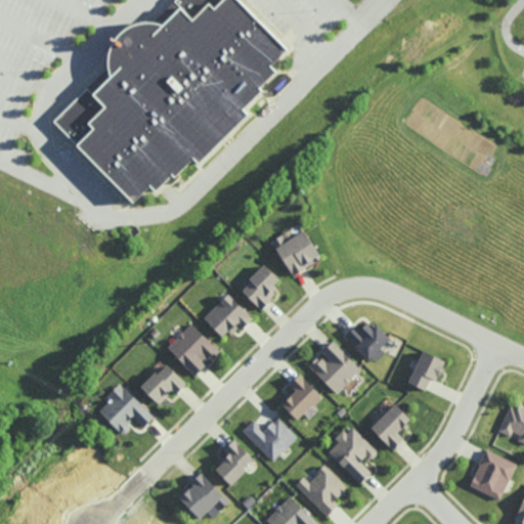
[(108,77),(106,72),(104,61),(106,51),(110,42),(117,34),(125,28),(135,24),(145,24),(156,26),(160,28),(178,9),(173,3),(176,0),(237,0),(288,50),(269,69),(274,74),(258,89),(261,91),(241,111),(246,116),(198,164),(191,159),(178,172),(173,178),(173,177),(171,179),(169,177),(154,192),(147,186),(130,204),(51,122),(85,89),(90,95),(108,77)]
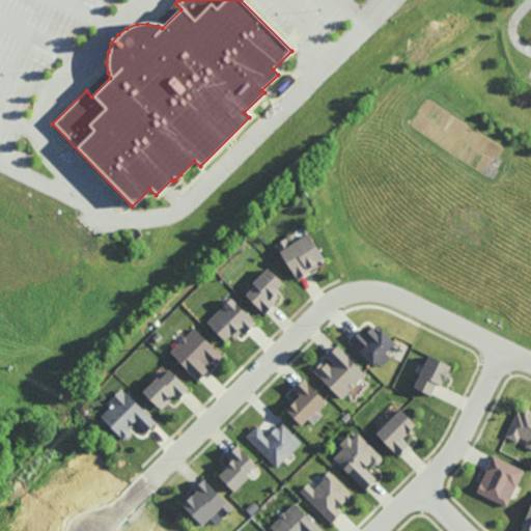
[(297,279),(326,262),(309,233),(299,239),(295,232),(276,244),(297,279)]
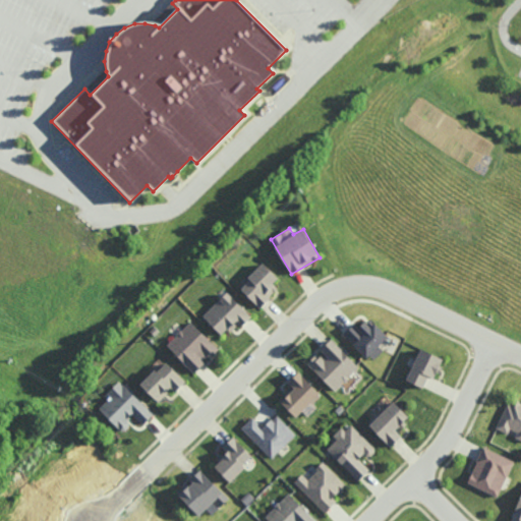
[(239,288),(258,306),(282,281),(263,264),(239,288)]
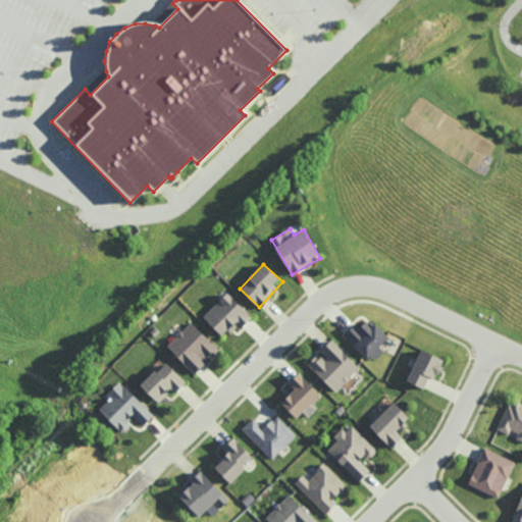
[(250,315),(228,293),(203,316),(224,338),(250,315)]
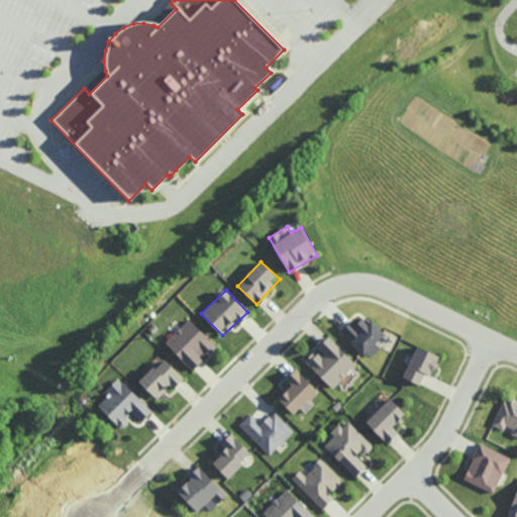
[(380,347),(376,343),(384,336),(365,316),(354,326),(350,322),(341,331),(368,359),(380,347)]
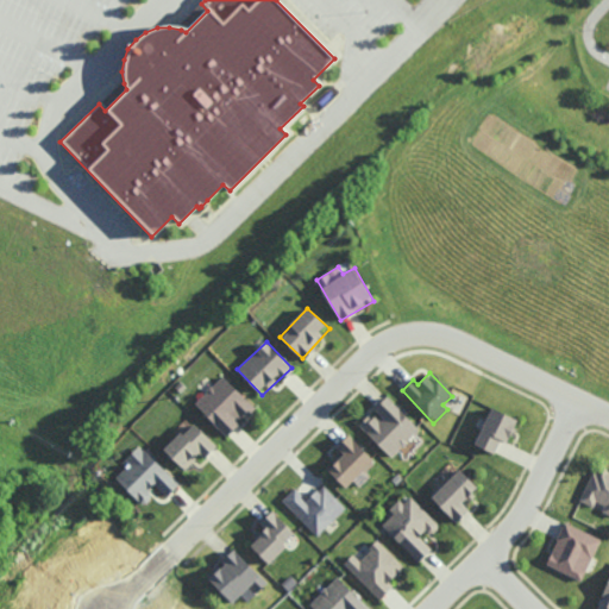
[(195,403),(226,435),(255,408),(224,376),(195,403)]
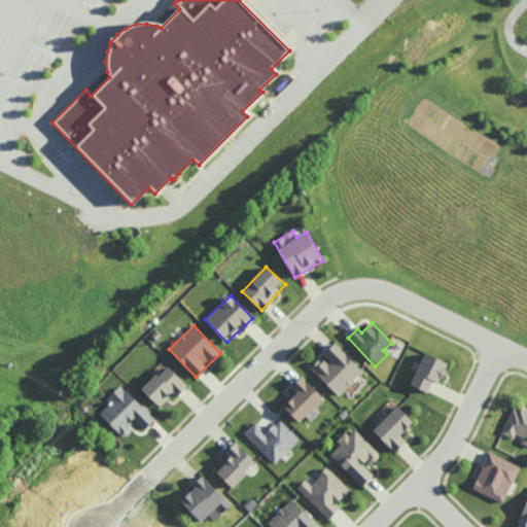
[(322,356),(310,369),(340,395),(363,370),(335,344),(322,356)]
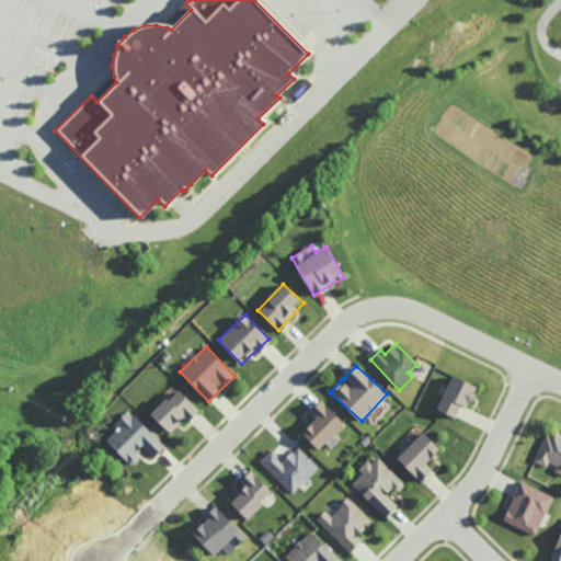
[(438,411),(457,418),(460,405),(469,408),(477,385),(451,376),(438,411)]
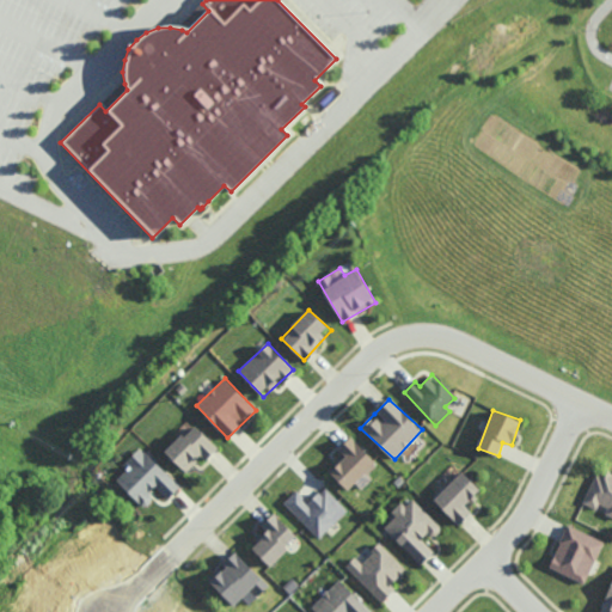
[(187,472),(201,457),(206,461),(219,447),(194,423),(166,453),(187,472)]
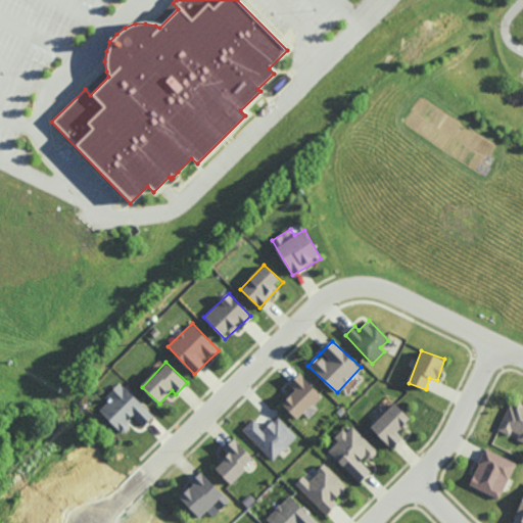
[(298,420),(322,395),(299,374),(289,384),(295,390),(282,403),(298,420)]
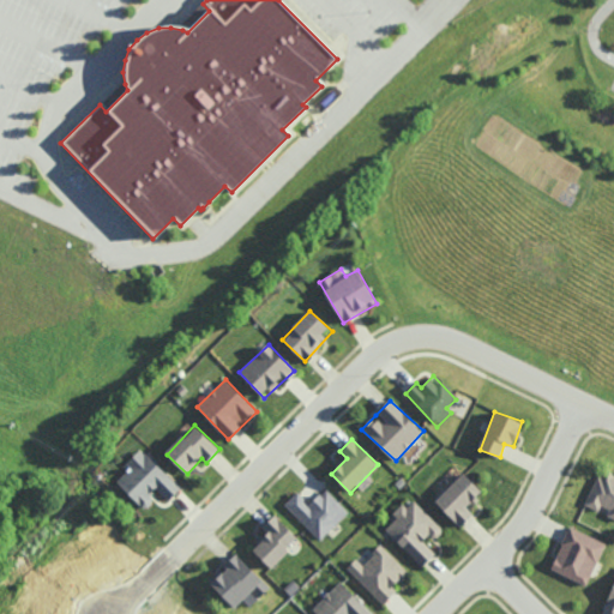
[(116,482),(145,510),(152,501),(149,497),(156,489),(169,500),(181,487),(140,449),(126,464),(131,468),(116,482)]
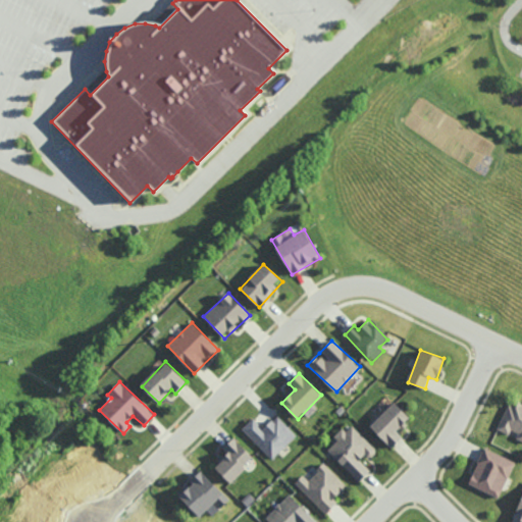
[(521,440),(521,404),(511,399),(498,427),(517,436),(516,438),(521,440)]
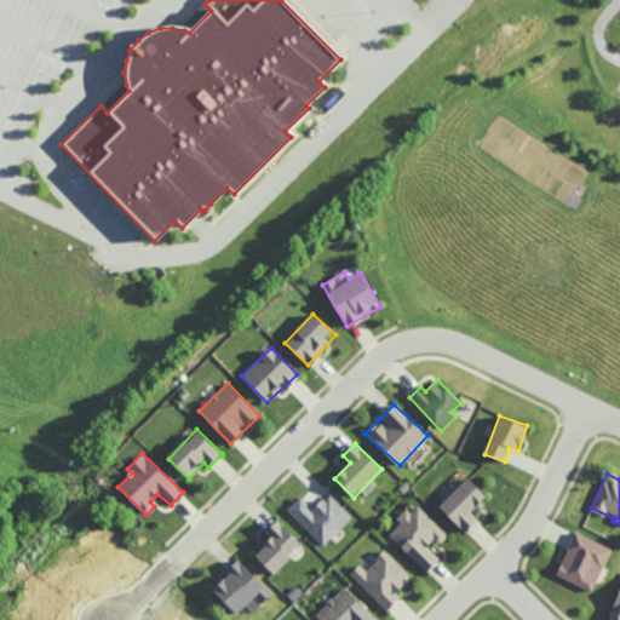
[(478,518),(471,512),(487,495),(468,477),(440,507),(466,532),(478,518)]
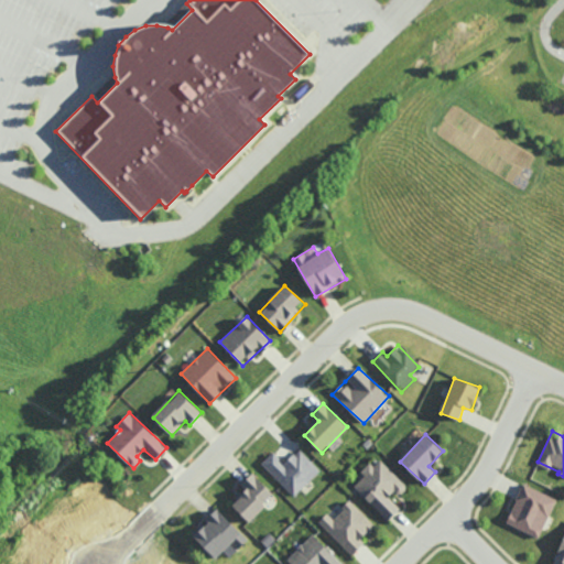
[(261,463),(293,497),(321,470),(299,448),(284,463),(273,452),(261,463)]
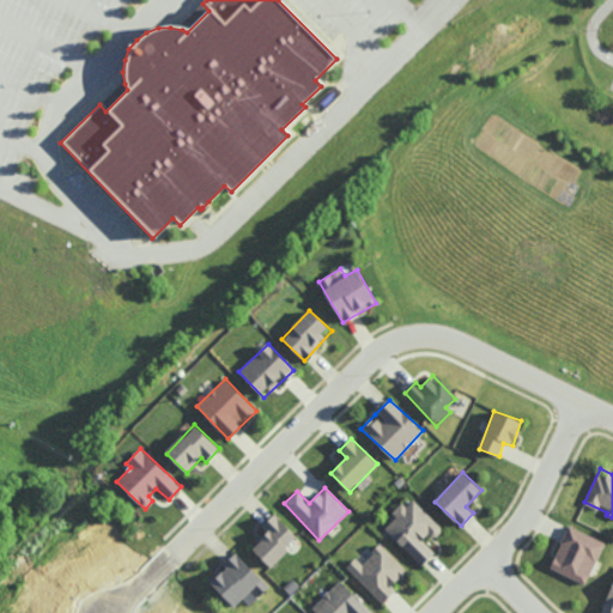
[(422,566),(435,553),(425,542),(441,528),(411,497),(393,515),(395,517),(384,528),(422,566)]
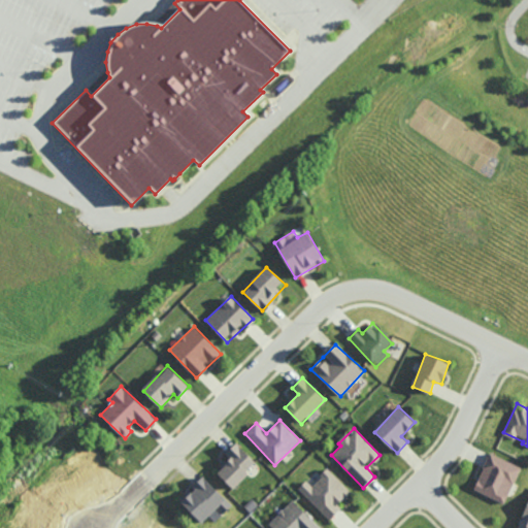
[(232,488),(257,464),(237,442),(225,454),(231,459),(217,472),(232,488)]
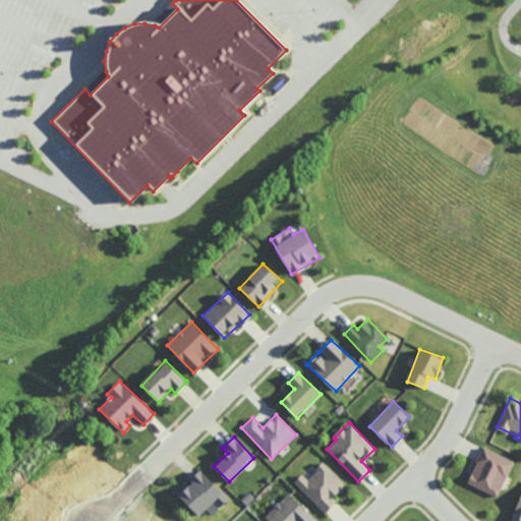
[(467,482),(498,497),(514,461),(483,447),(467,482)]
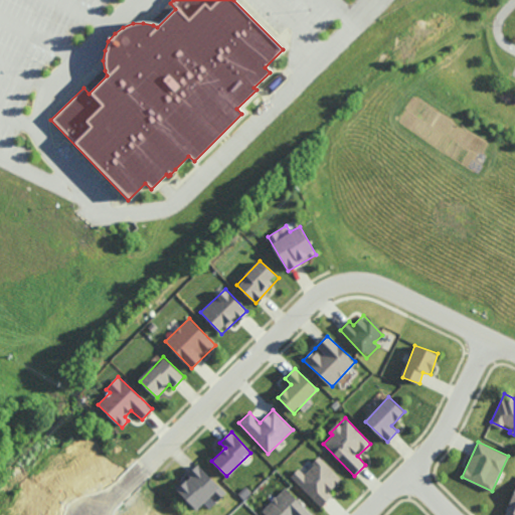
[(304,473),(299,468),(291,476),(321,507),(333,496),(330,494),(343,481),(320,457),(304,473)]
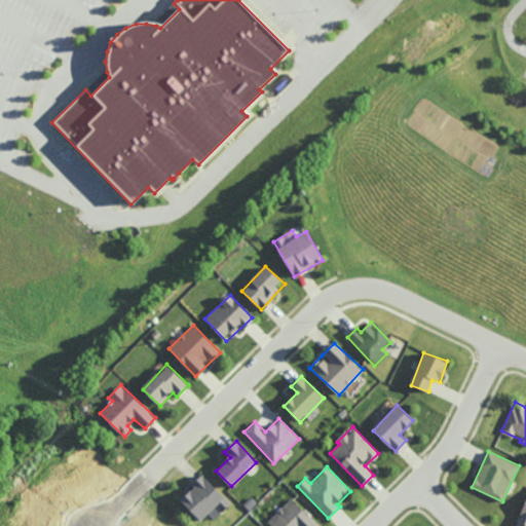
[(179,498),(200,522),(209,515),(214,520),(231,504),(203,475),(179,498)]
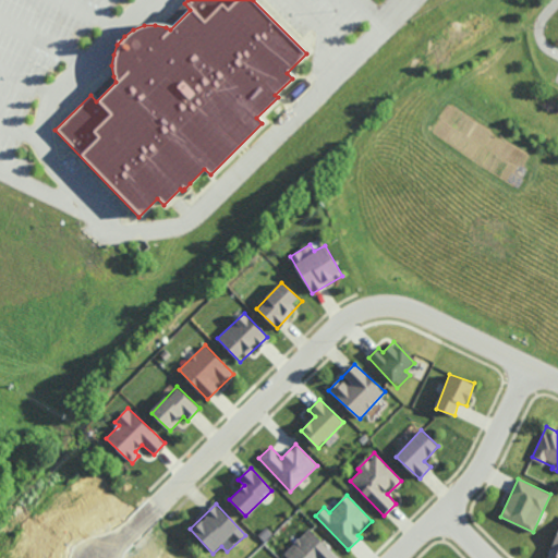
[(338,557),(339,557),(308,529),(283,555),(287,557),(338,557)]
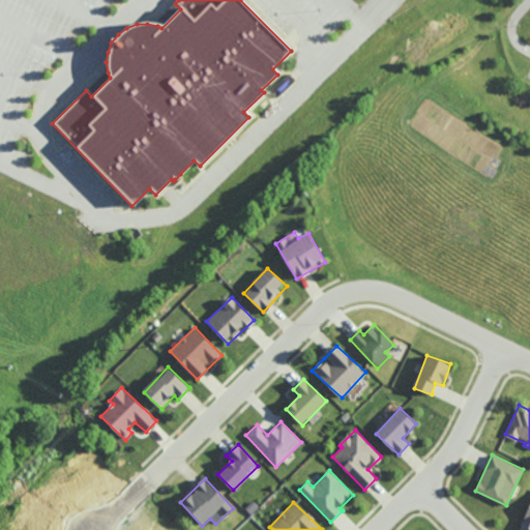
[(529,529),(529,505),(521,526),(528,529),(529,529)]
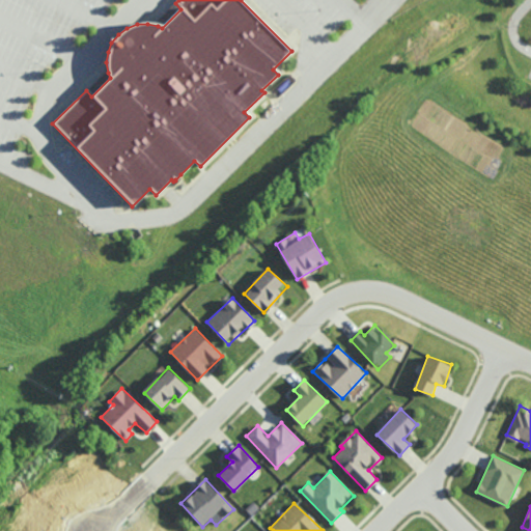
All buildings are outlined.
